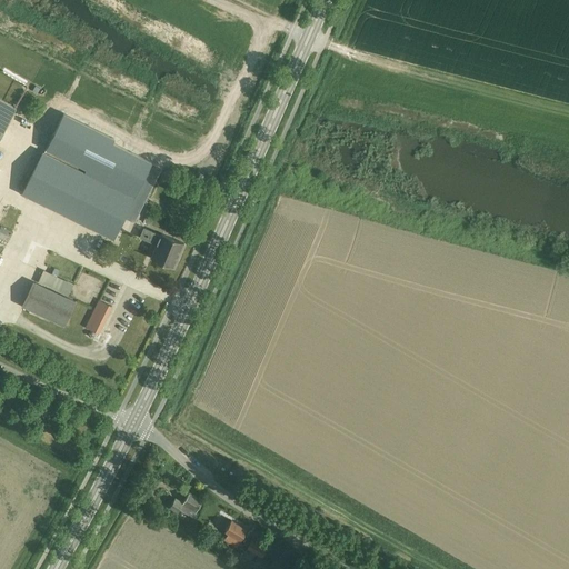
[(0,137),(16,111),(0,101),(0,137)]
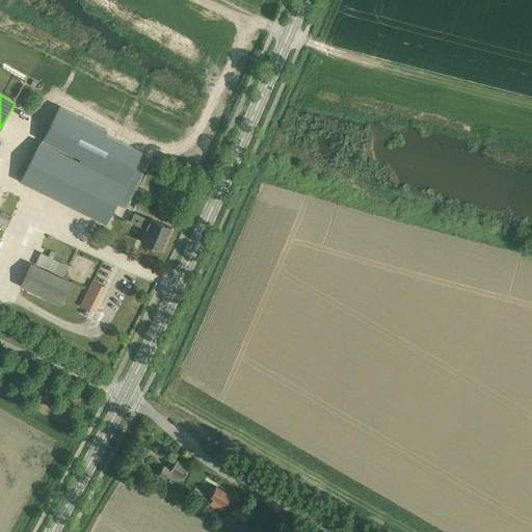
[(107,223),(121,195),(128,200),(133,189),(41,143),(22,181),(107,223)]
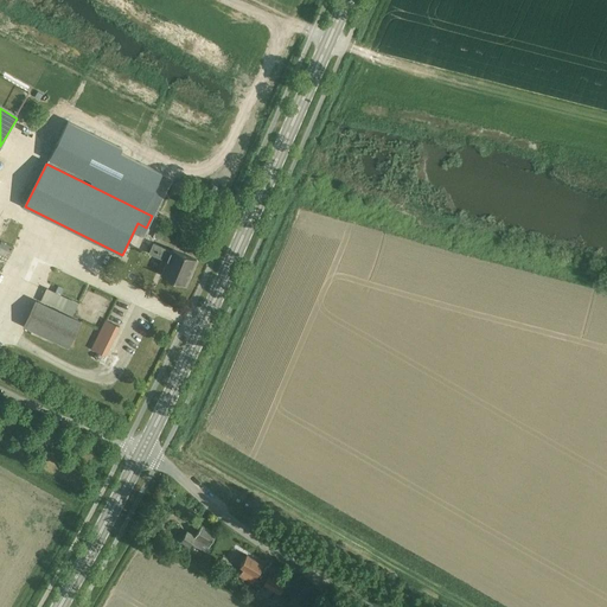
[(165,264),(160,276),(185,286),(196,260),(172,249),(171,251),(153,244),(149,254),(164,260),(161,263),(165,264)]
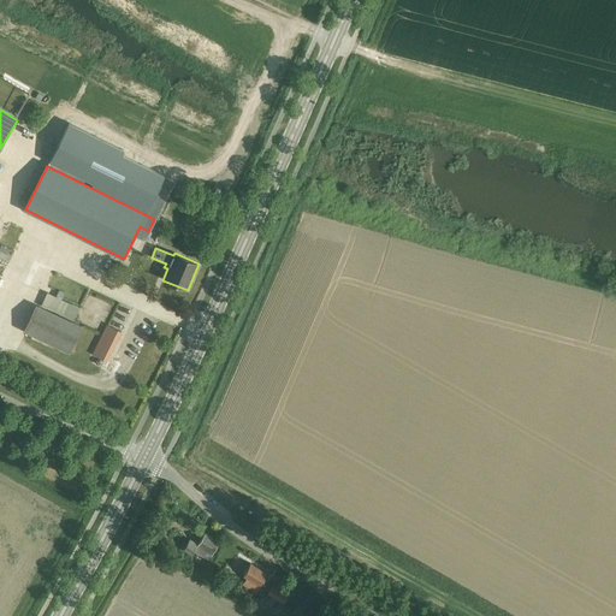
[(82,317),(86,306),(53,294),(49,304),(82,317)]
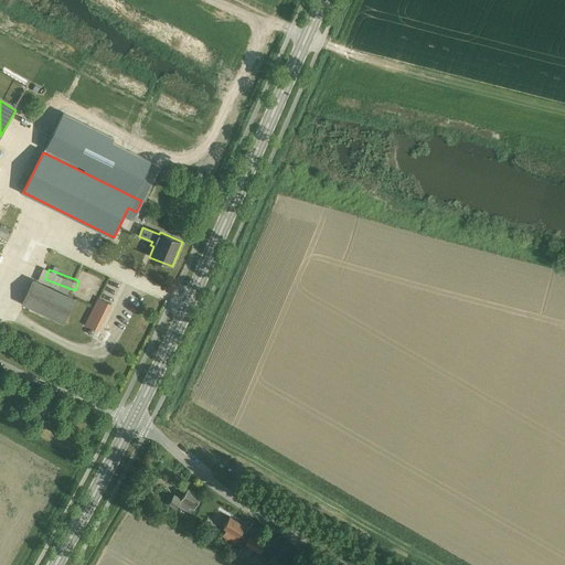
[(23,305),(63,323),(75,299),(34,280),(23,305)]
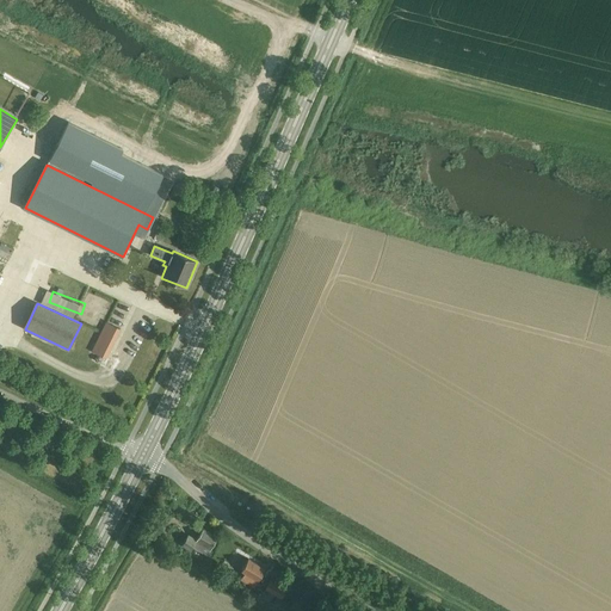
[(92,351),(106,358),(121,329),(106,322),(92,351)]
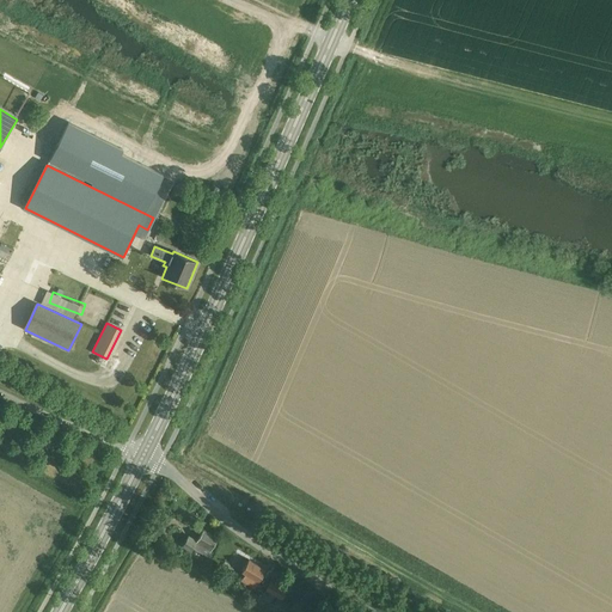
[(193,548),(207,556),(218,538),(203,530),(196,540),(188,536),(182,546),(190,551),(193,548)]
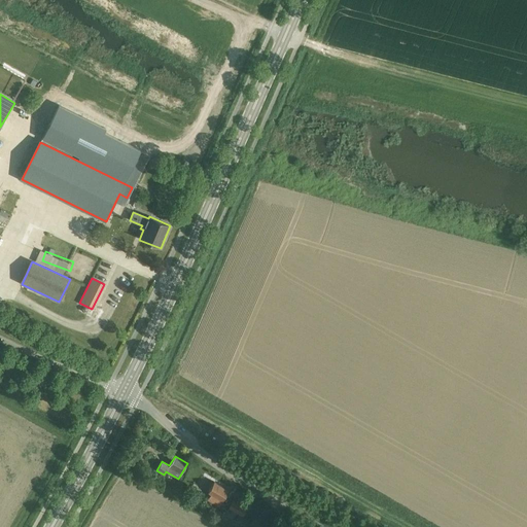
[(208,499),(219,505),(221,502),(229,490),(214,482),(208,492),(211,493),(208,499)]
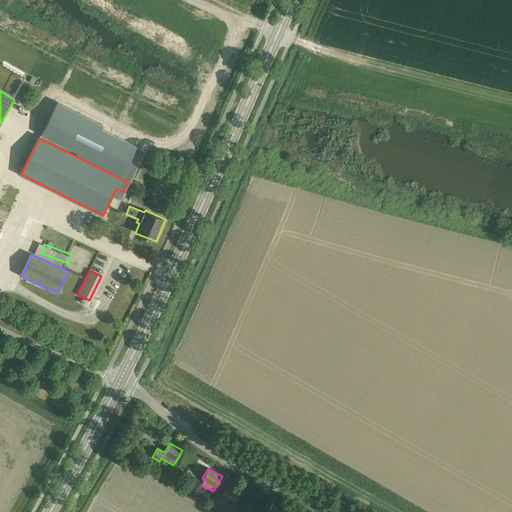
[(225,488),(222,494),(221,495),(232,501),(229,507),(237,511),(241,505),(238,504),(236,502),(239,496),(225,488)]
